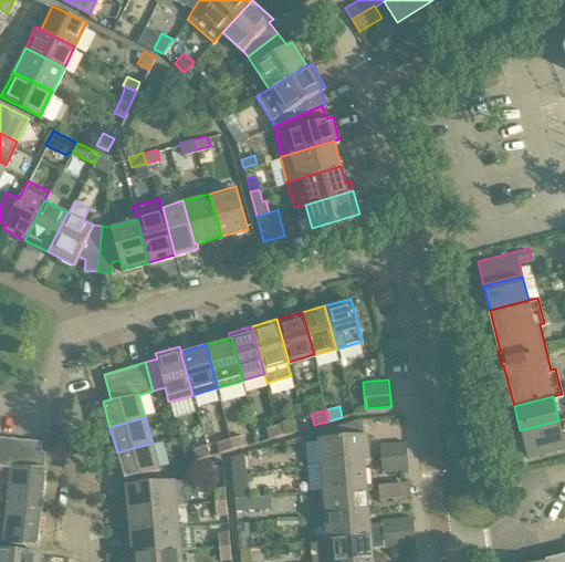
[(280,423),(282,434),(295,429),(292,419),(280,423)]
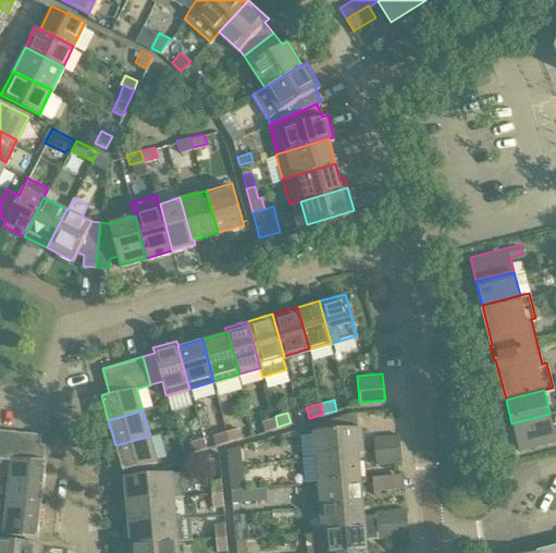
[(550,414),(511,424),(518,447),(555,438),(555,427),(553,429),(550,414)]
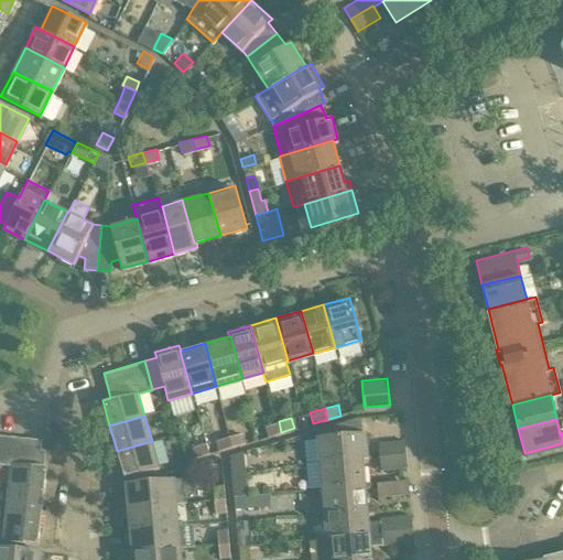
[(281,432),(279,421),(264,426),(268,435),(281,432)]
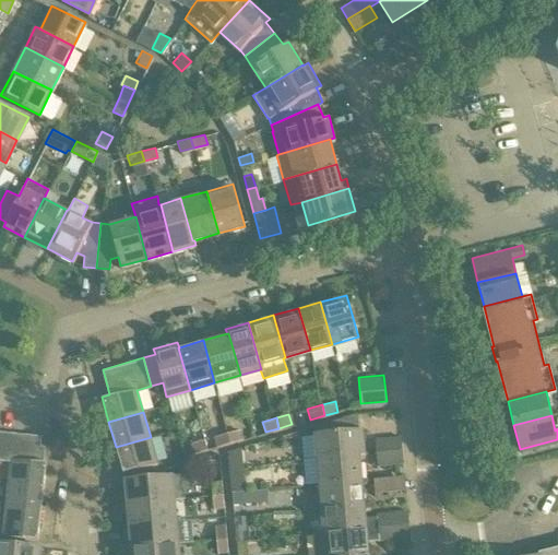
[(359,451),(359,452),(365,452),(363,427),(313,432),(316,455),(359,451)]
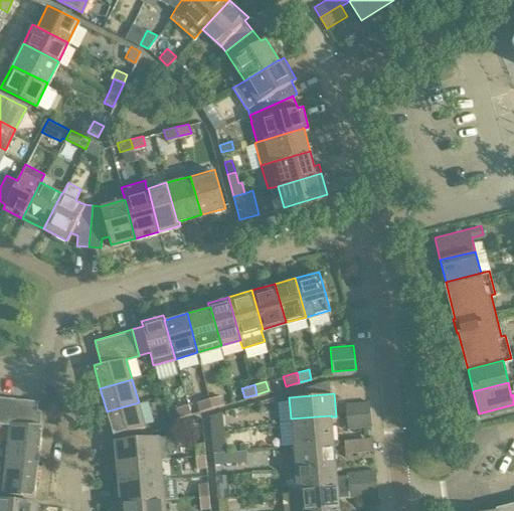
[(221,394),(209,397),(211,406),(224,403),(221,394)]
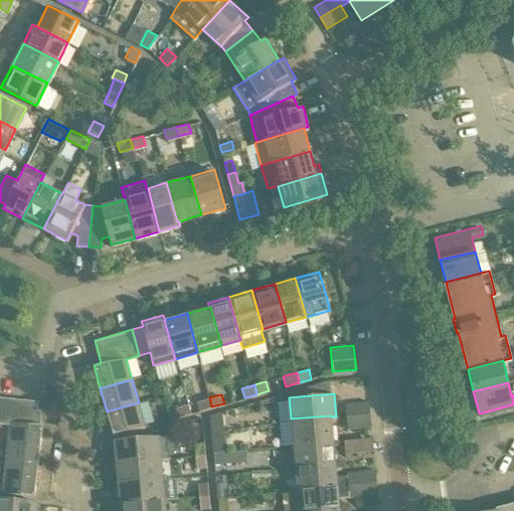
[(37,399),(0,395),(0,421),(9,422),(6,444),(39,448),(42,424),(35,423),(37,399)]
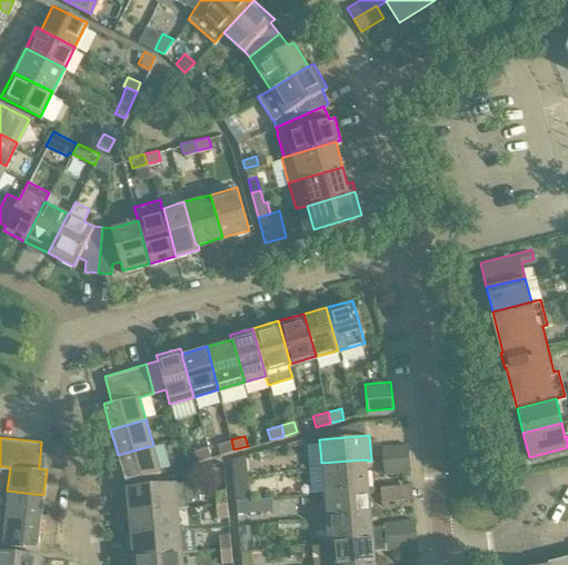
[(233,449),(231,439),(217,444),(219,454),(233,449)]
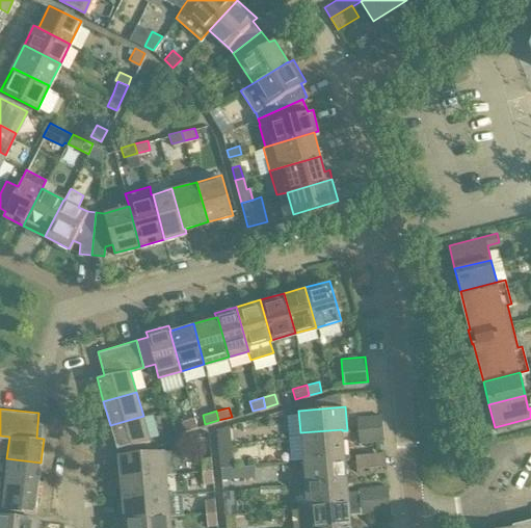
[(298,411),(289,412),(290,433),(299,432),(298,411)]
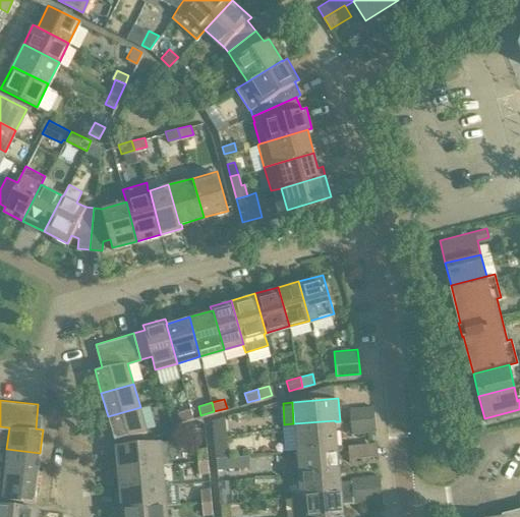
[(350,418),(374,416),(373,404),(349,407),(350,418)]
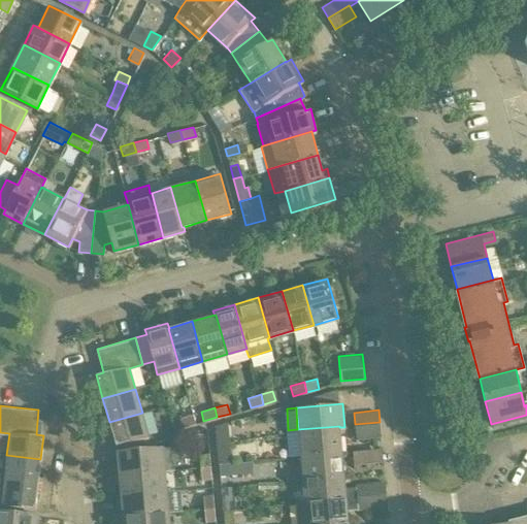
[(142,413),(109,422),(116,445),(149,436),(142,413)]
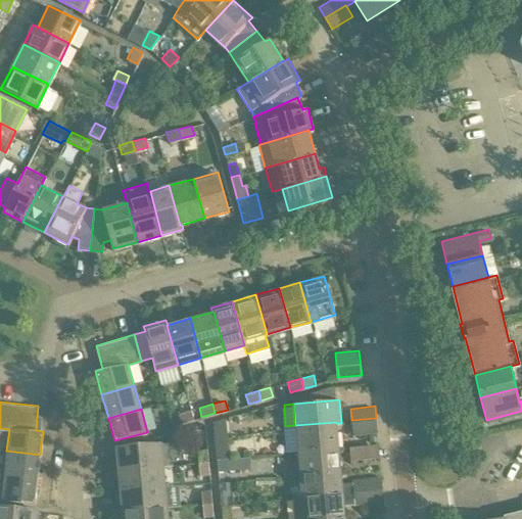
[(180,423),(192,420),(190,410),(178,413),(180,423)]
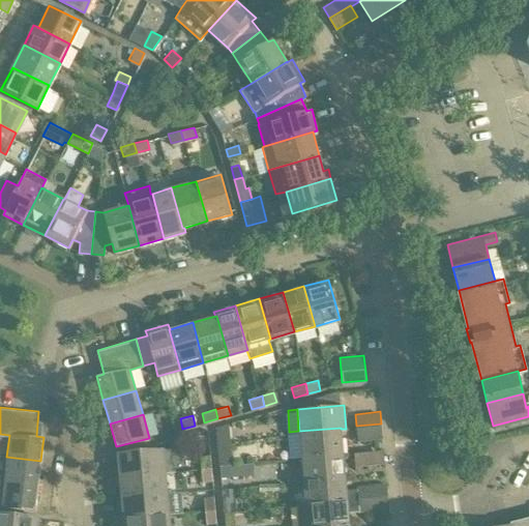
[(381,424),(356,426),(357,439),(382,437),(381,424)]
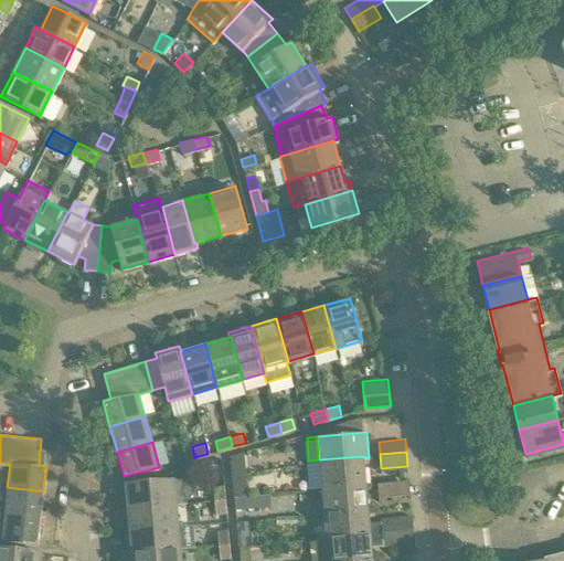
[(363,456),(319,459),(321,487),(365,483),(363,457),(363,456)]
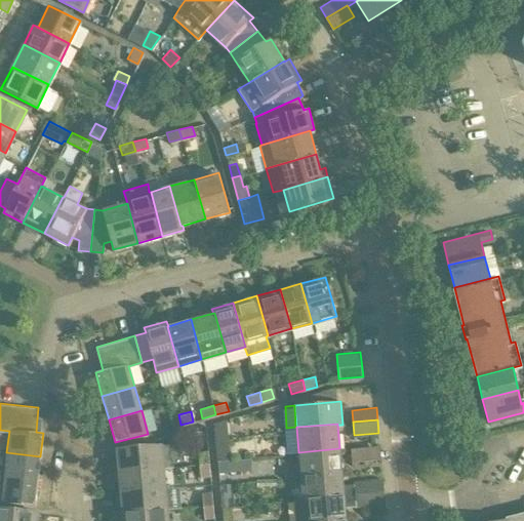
[(117,470),(163,466),(161,443),(115,448),(117,470)]
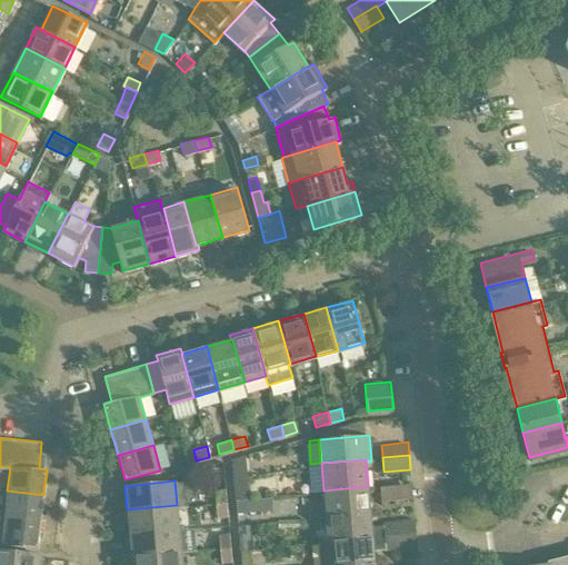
[(380,499),(391,498),(390,484),(379,485),(380,499)]
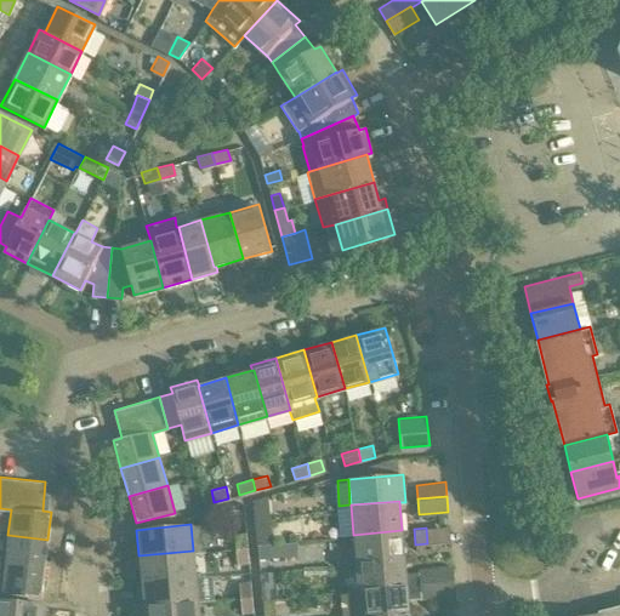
[(404,558),(402,530),(353,535),(356,563),(404,558)]
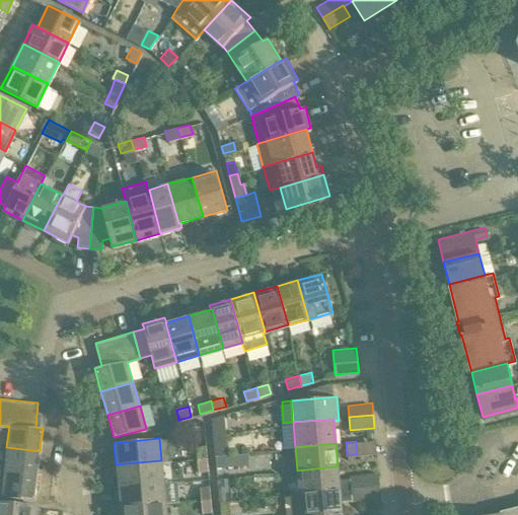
[(196,458),(207,457),(206,445),(195,446),(196,458)]
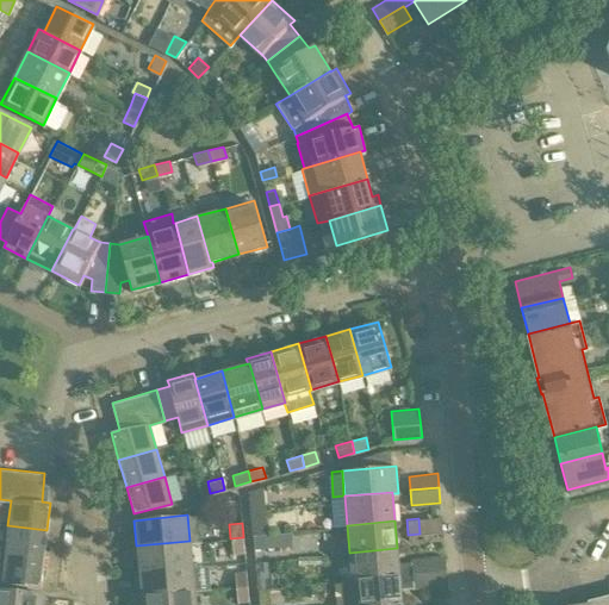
[(7,525),(5,554),(43,559),(47,530),(7,525)]
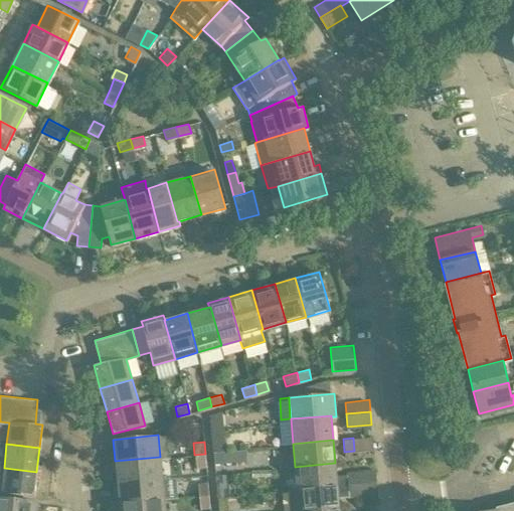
[(225,451),(211,452),(212,463),(230,461),(229,450),(225,451)]
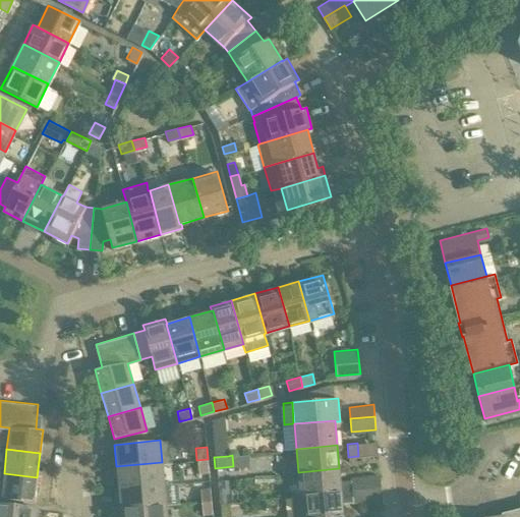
[(209,471),(208,459),(196,460),(197,472),(209,471)]
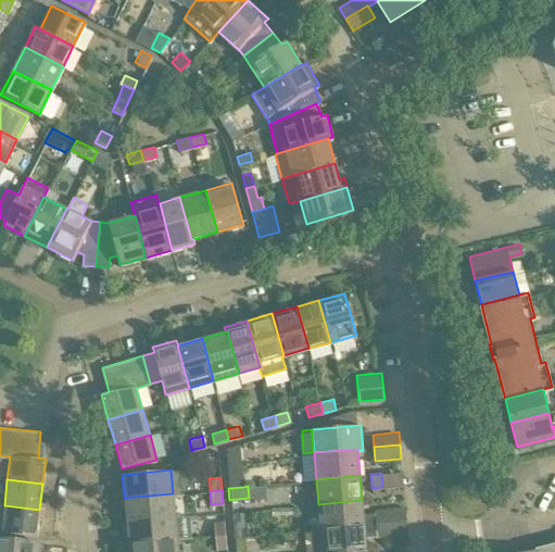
[(173,493),(124,498),(126,519),(175,515),(173,493)]
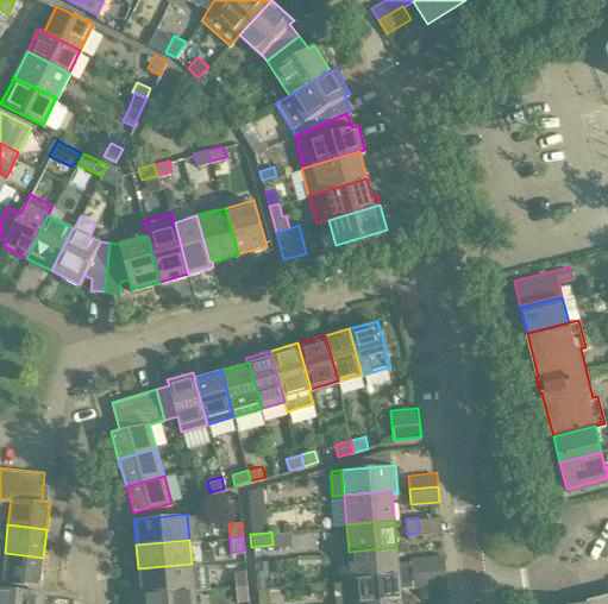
[(396,547),(349,552),(351,576),(445,567),(444,554),(409,557),(409,560),(397,561),(396,547)]
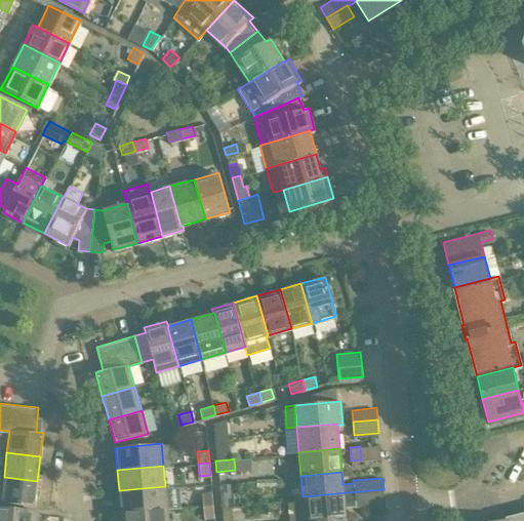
[(37,481),(4,477),(1,501),(35,505),(37,481)]
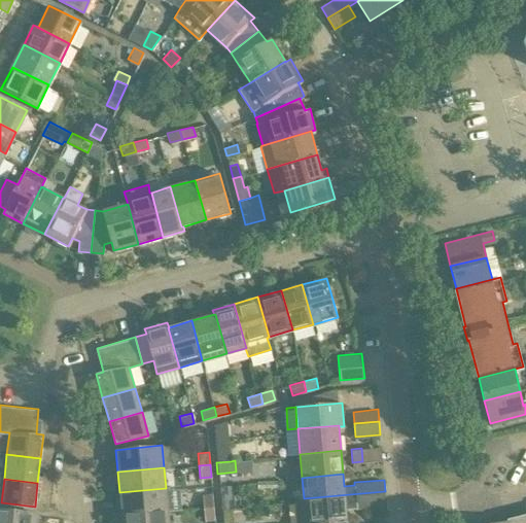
[(232,485),(219,486),(220,495),(233,493),(232,485)]
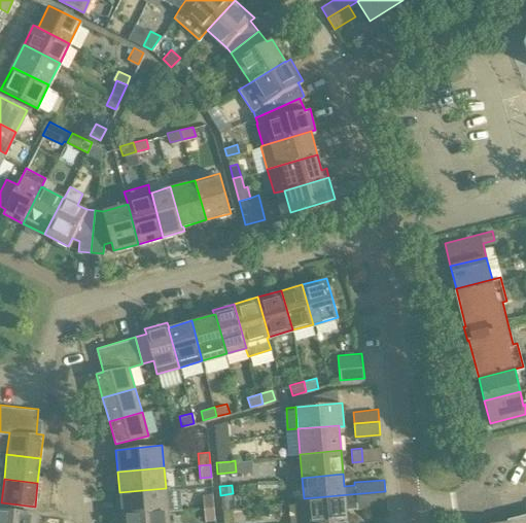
[(166,488),(119,492),(121,514),(168,510),(166,488)]
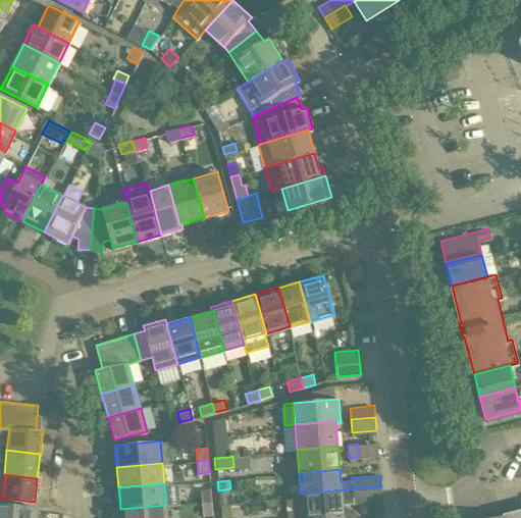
[(293,517),(312,517),(344,515),(343,503),(353,502),(353,503),(382,500),(381,486),(301,494),(301,495),(292,496),(293,517)]
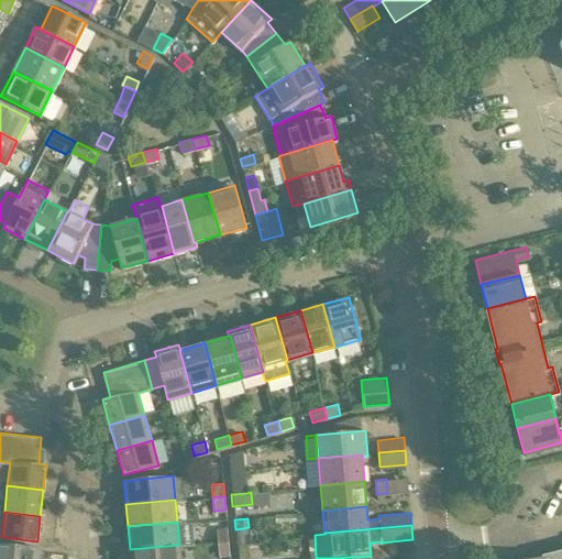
[(217,543),(229,541),(227,527),(216,528),(217,543)]
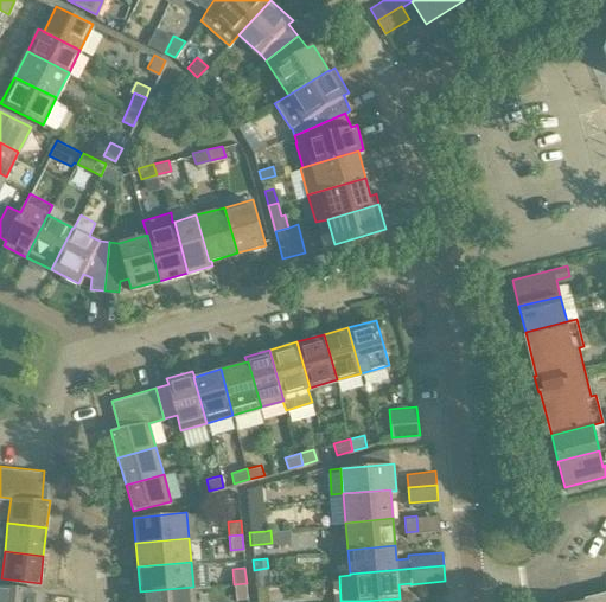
[(247,583),(234,584),(235,599),(248,597),(247,583)]
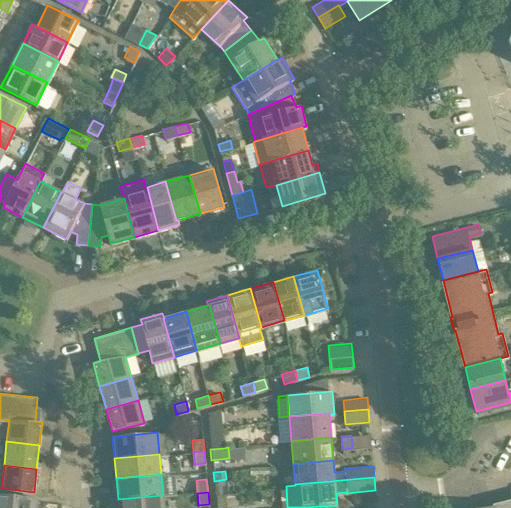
[(0,507),(35,507),(37,498),(0,494),(0,507)]
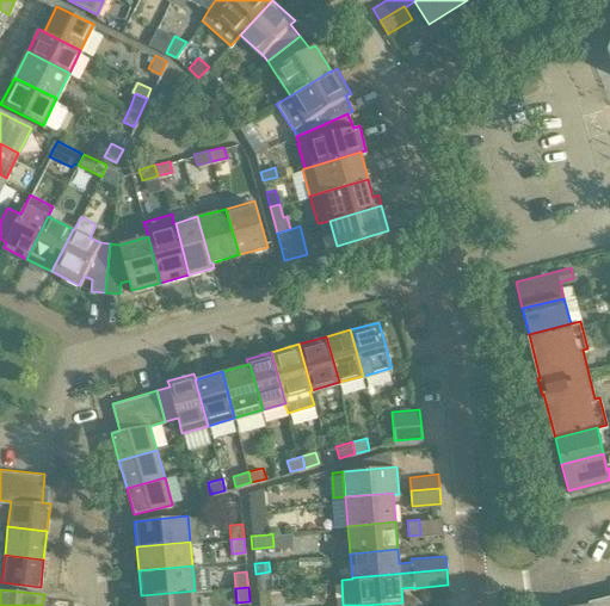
[(196,605),(195,591),(141,595),(141,605),(196,605)]
